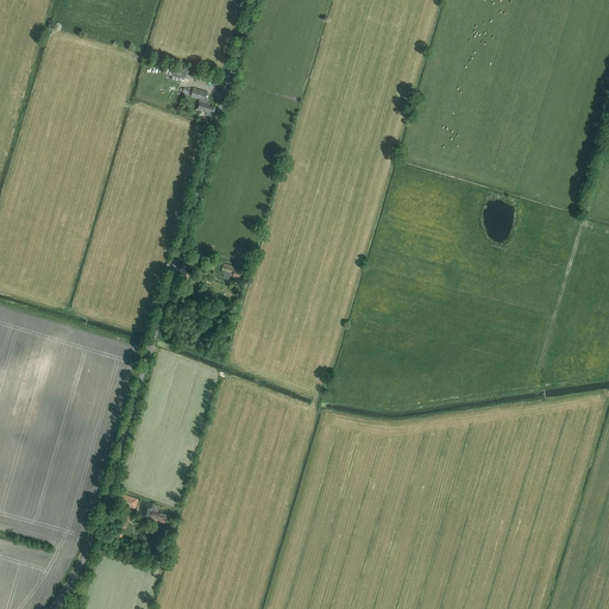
[(207,102),(207,100),(206,100),(208,92),(194,87),(192,96),(200,99),(198,110),(207,112),(207,114),(211,115),(212,112),(213,112),(215,107),(209,105),(209,104),(207,102)]
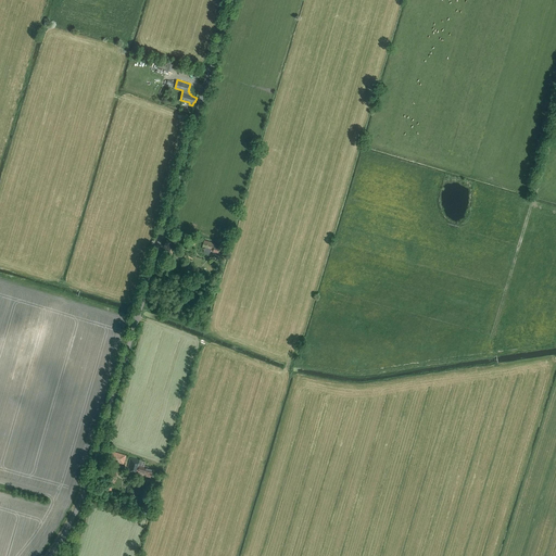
[(220,250),(222,248),(215,245),(215,243),(204,240),(202,249),(204,249),(204,251),(204,253),(209,254),(210,253),(211,250),(215,251),(214,252),(216,253),(215,254),(220,255),(223,255),(225,251),(220,250)]
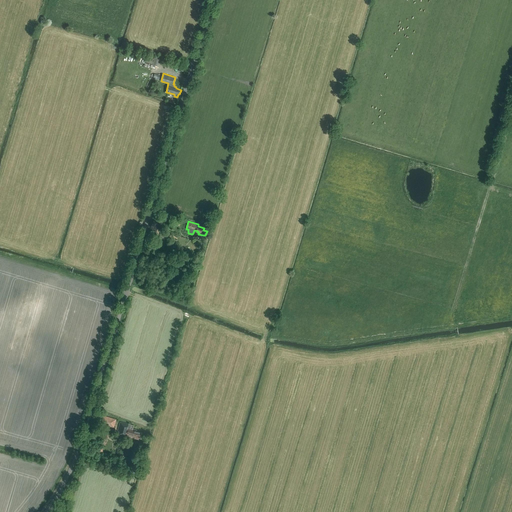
[(167,239),(168,233),(161,231),(160,237),(167,239)]
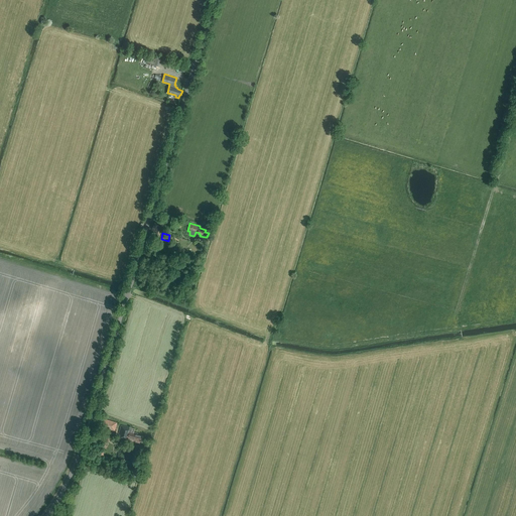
[(115,431),(118,422),(104,418),(102,427),(106,428),(106,427),(111,429),(115,431)]
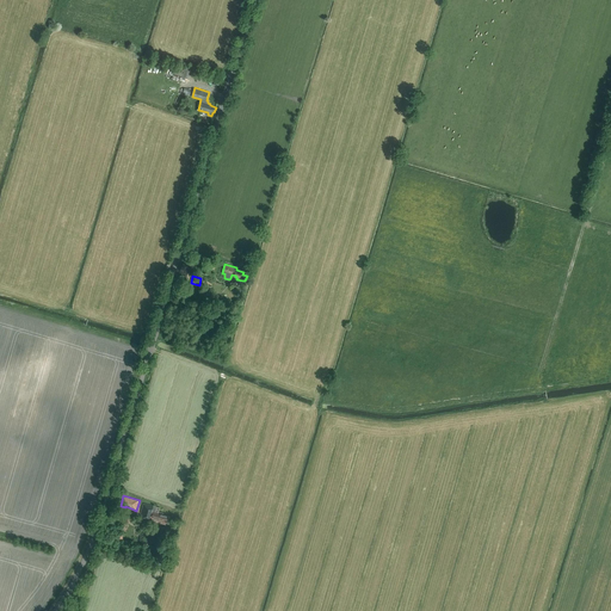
[(168,523),(170,517),(164,516),(164,514),(159,512),(160,508),(144,504),(140,516),(161,523),(160,524),(166,525),(167,522),(168,523)]
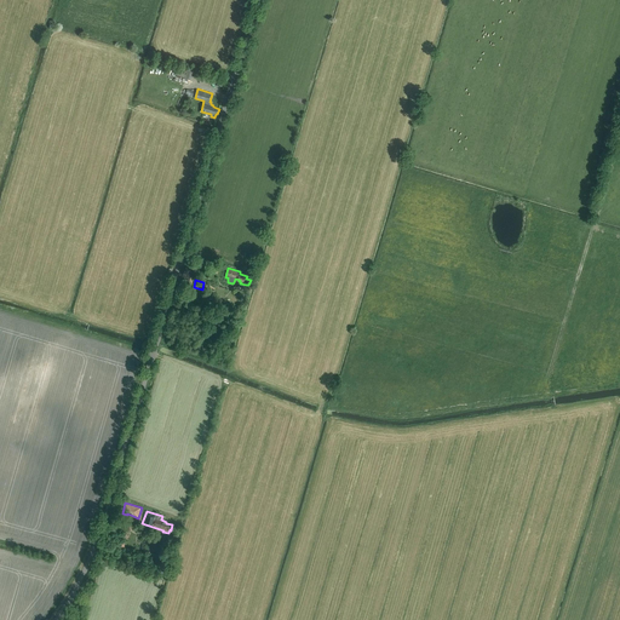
All buildings are outlined.
